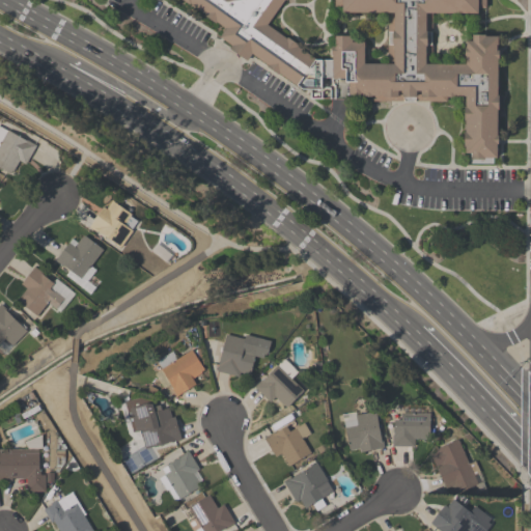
[(179,0),(283,0),(268,22),(333,72),(334,37),(351,37),(364,48),(364,64),(388,65),(389,14),(335,12),(335,0),(485,0),(485,14),(431,14),(430,64),(467,64),(468,35),(499,36),(498,161),(472,161),(465,155),(466,100),(348,98),(348,83),(332,83),(332,98),(307,98),(179,0)]
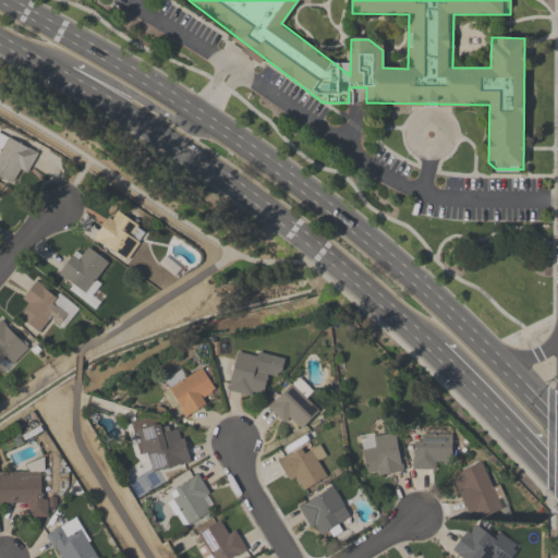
[(0,177),(12,183),(17,171),(27,176),(38,153),(0,132),(0,177)]
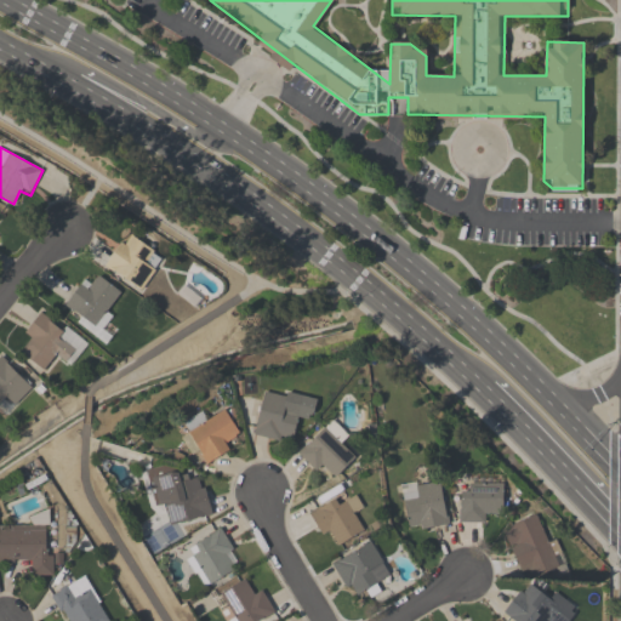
[(104,267),(141,292),(165,258),(129,233),(104,267)]
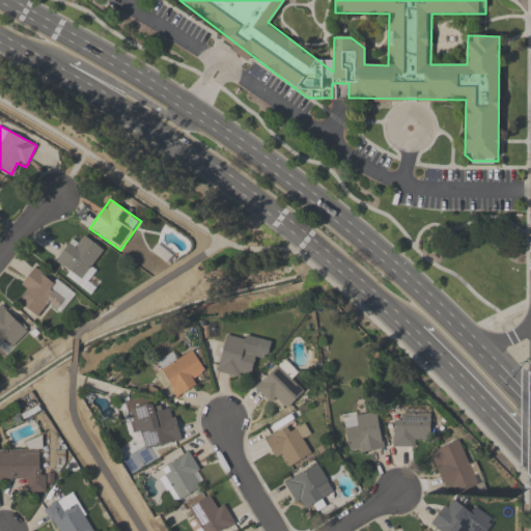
[(55,263),(83,283),(106,251),(85,236),(79,245),(72,240),(55,263)]
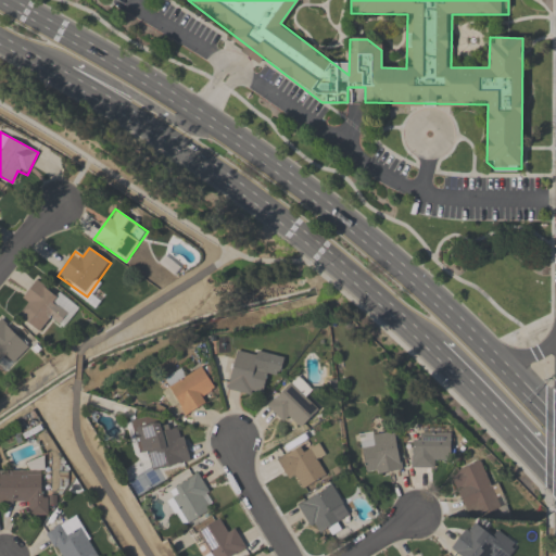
[(79,305),(38,279),(15,316),(40,331),(50,317),(66,327),(79,305)]
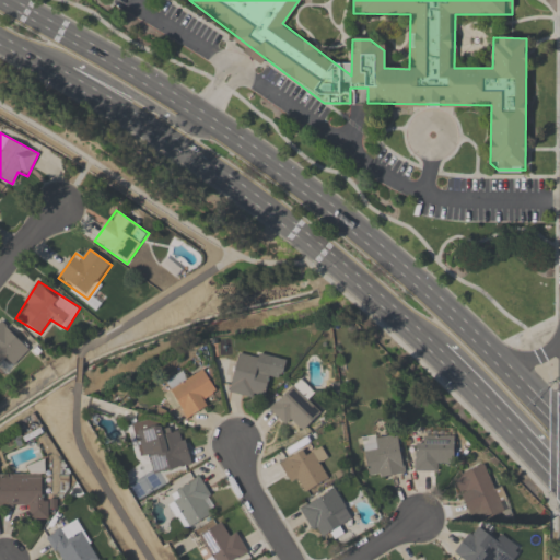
[(31,348),(1,321),(0,321),(0,369),(6,374),(31,348)]
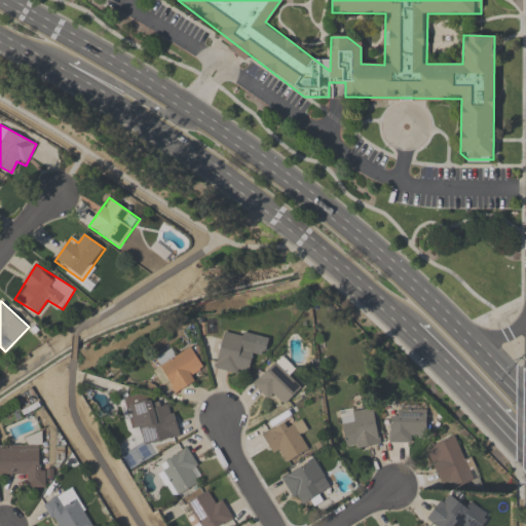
[(216,369),(249,376),(256,339),(223,332),(216,369)]
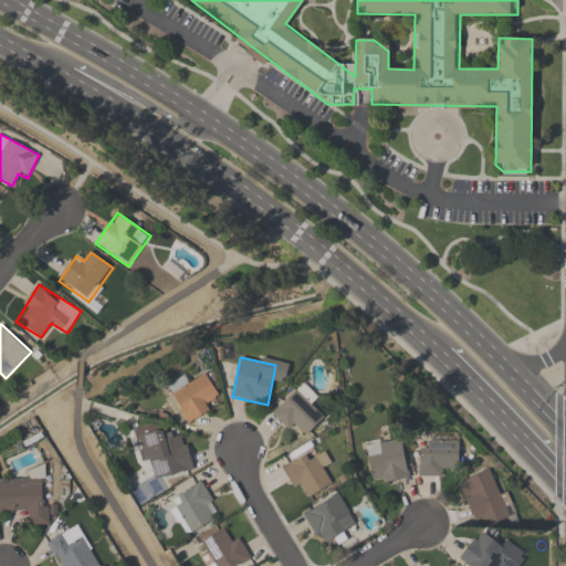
[(185,375),(166,385),(186,423),(213,409),(209,400),(218,395),(207,374),(189,383),(185,375)]
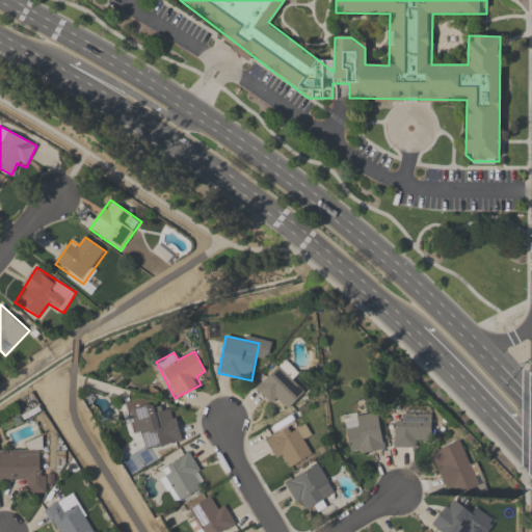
[(299,373),(284,358),(255,389),(273,406),(280,400),(289,409),(304,393),(292,380),(299,373)]
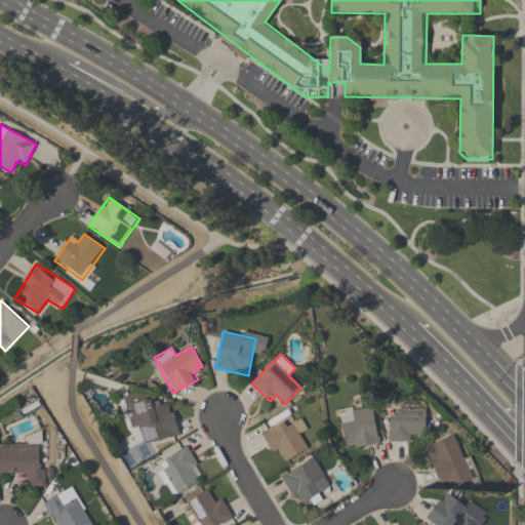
[(180,437),(171,403),(157,407),(155,398),(130,404),(142,447),(180,437)]
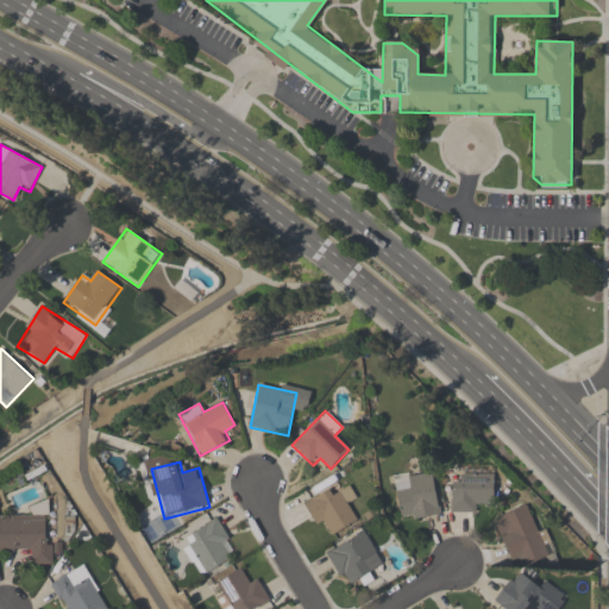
[(439,515),(433,470),(394,476),(400,521),(439,515)]
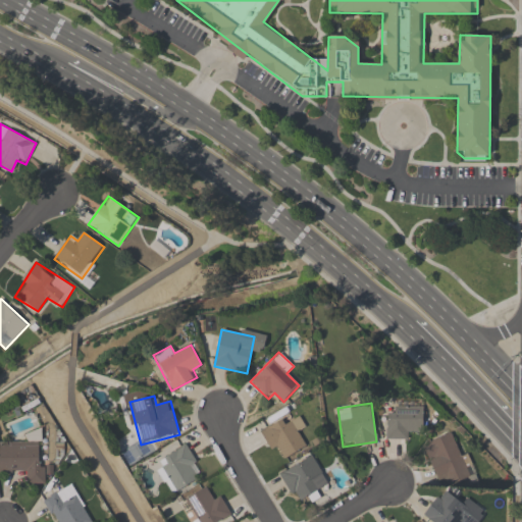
[(386,439),(410,439),(410,432),(423,432),(423,407),(395,407),(395,413),(386,413),(386,439)]
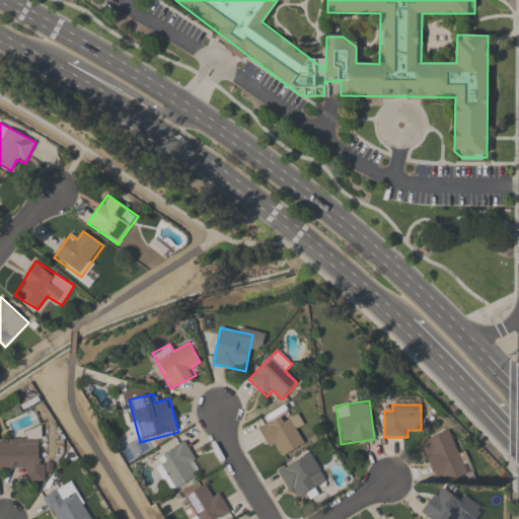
[(284,416),(258,429),(271,450),(279,446),(284,455),(304,445),(297,431),(304,427),(299,415),(287,422),(284,416)]
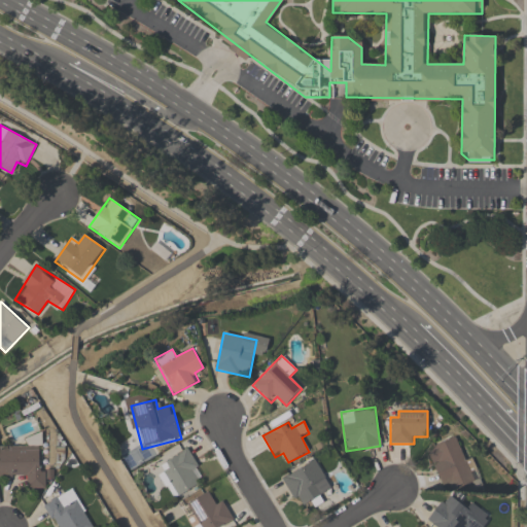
[(27,447),(0,446),(0,476),(27,476),(27,489),(43,489),(42,436),(27,436),(27,447)]
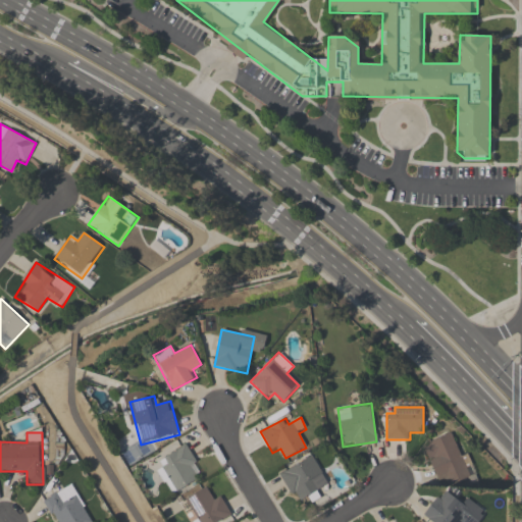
[(470,476),(453,433),(423,446),(438,483),(449,479),(451,484),(470,476)]
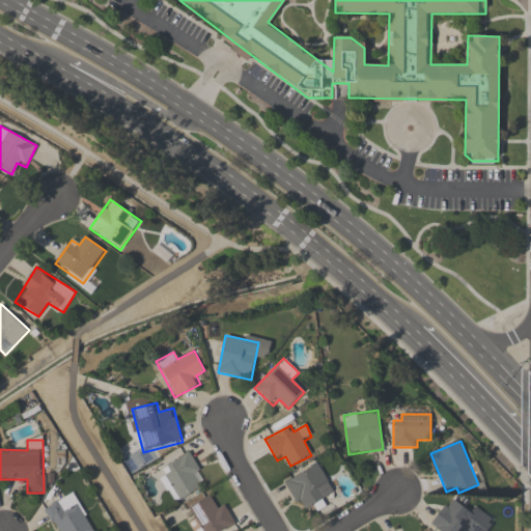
[(202,472),(189,451),(158,472),(178,502),(200,487),(194,478),(202,472)]
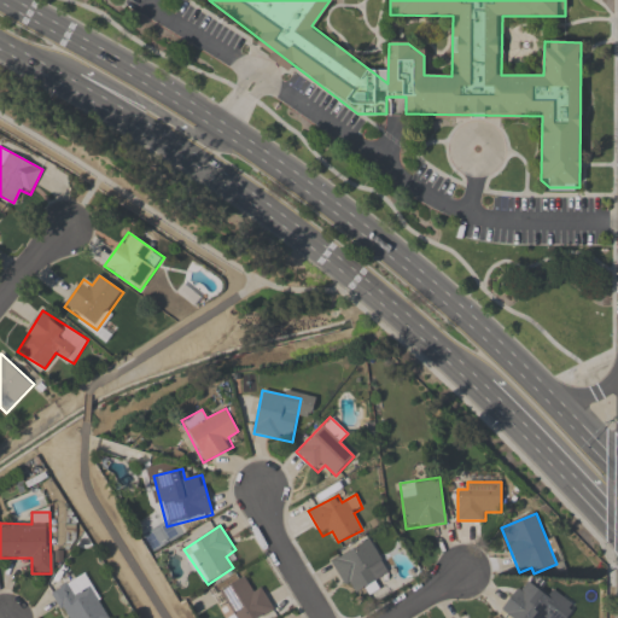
[(331,559),(350,596),(390,576),(371,538),(331,559)]
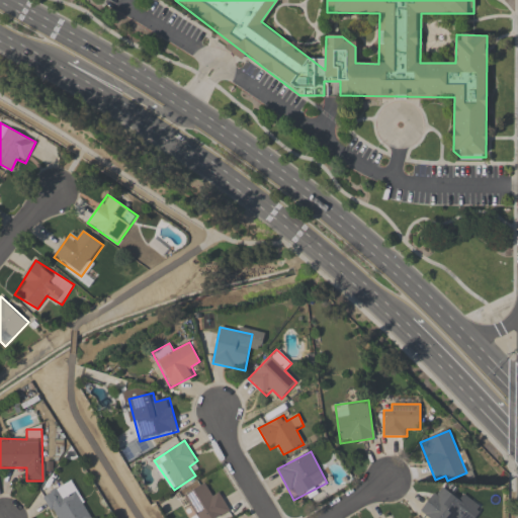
[(91,517),(71,478),(41,494),(54,517),(91,517)]
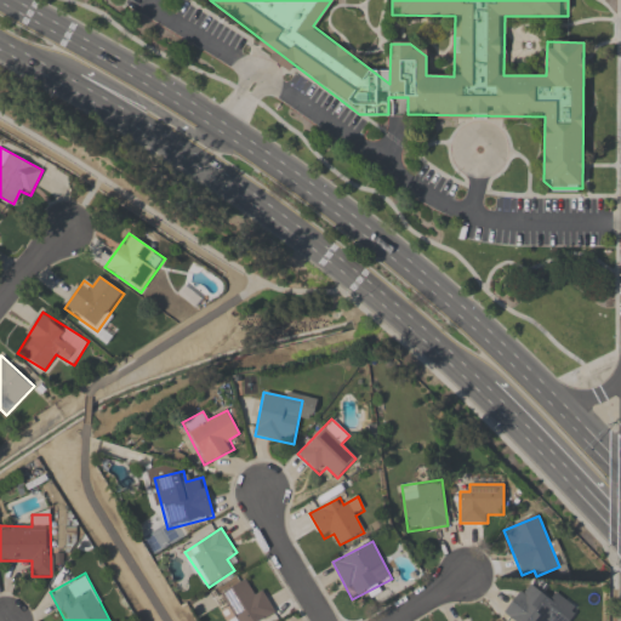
[(215,602),(233,620),(258,620),(274,607),(257,590),(255,592),(240,577),(215,602)]
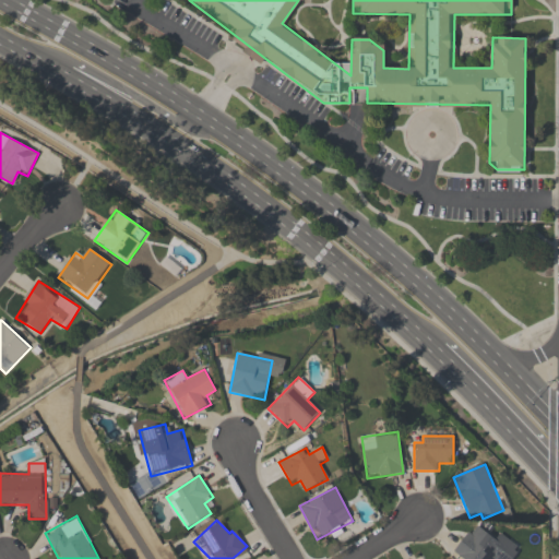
[(461,558),(512,558),(521,548),(500,533),(495,540),(474,525),(453,554),(461,558)]
